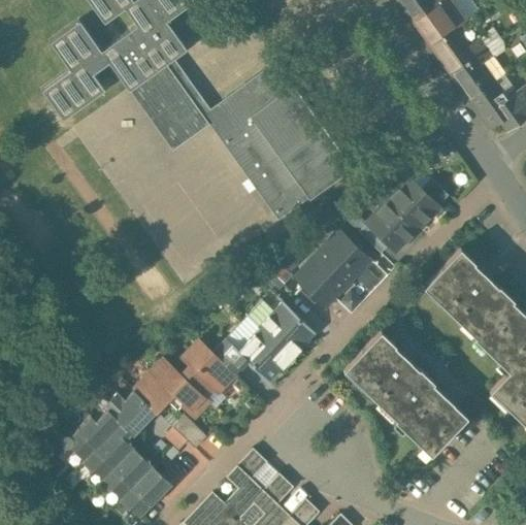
[(132,0),(89,0),(105,23),(126,8),(138,26),(102,52),(80,22),(52,42),(72,71),(43,91),(64,121),(105,91),(94,74),(110,63),(130,92),(175,59),(188,51),(167,22),(195,2),(194,0),(136,0),(134,2),(132,0)]
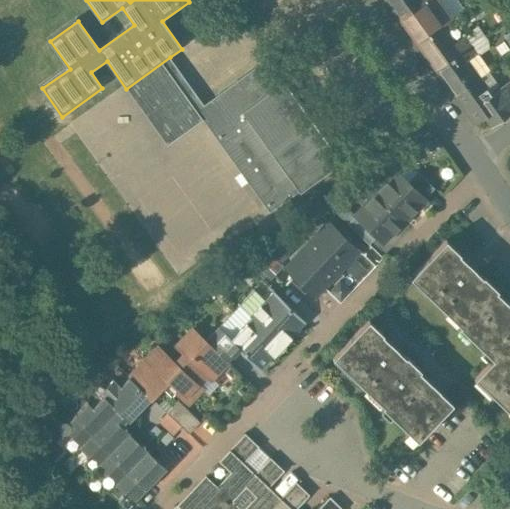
[(384,0),(399,20),(427,0),(384,0)]
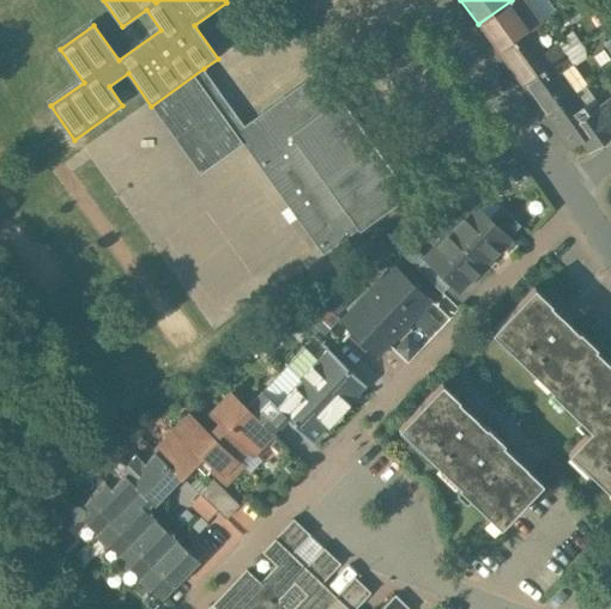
[(522,0),(512,0),(478,24),(500,55),(530,34),(515,13),(527,5),(522,0)]
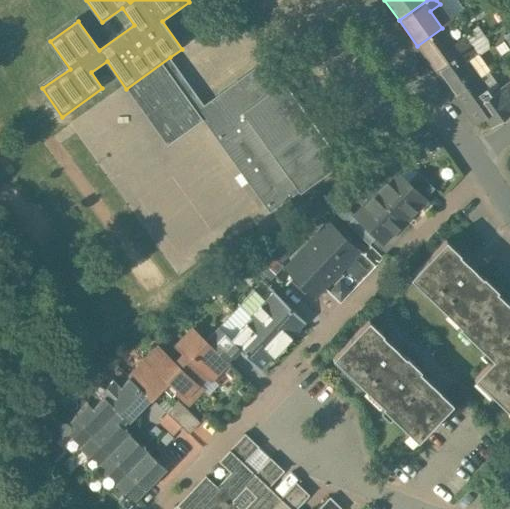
[(442,28),(417,46),(436,72),(471,47),(492,33),(485,24),(454,46),(442,28)]
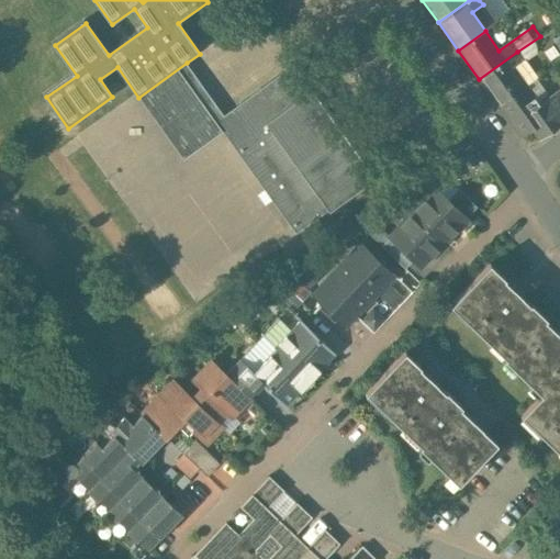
[(517,52),(479,79),(500,108),(526,89),(513,69),(524,62),(517,52)]
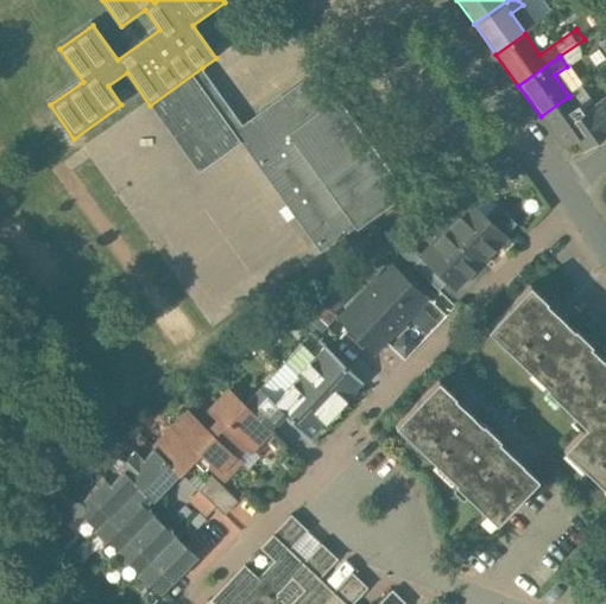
[(202,68),(150,106),(200,175),(242,145),(241,144),(241,142),(235,133),(244,127),(202,68)]
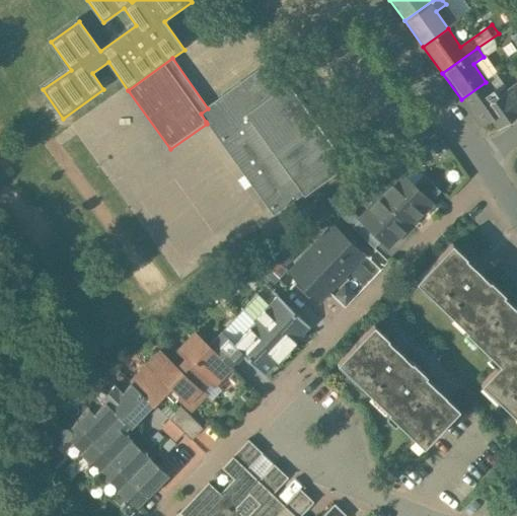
[(273,63),(242,85),(247,92),(206,122),(206,123),(207,124),(275,218),(305,196),(305,197),(348,166),(289,85),(288,85),(273,63)]
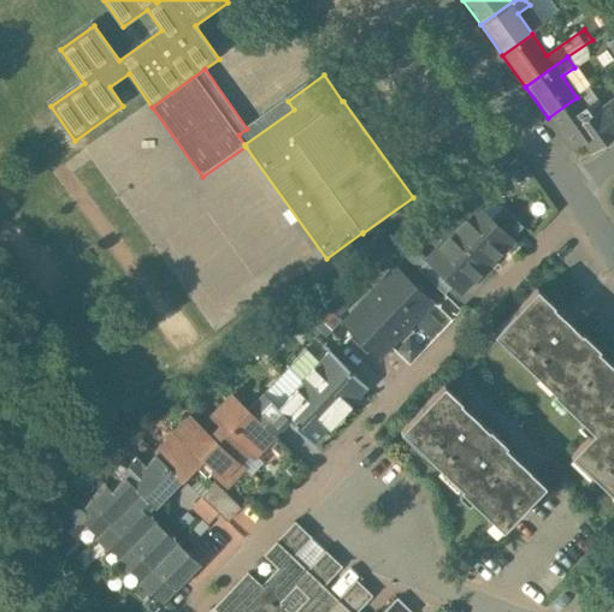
[(577,97),(548,118),(571,150),(585,141),(613,120),(604,108),(591,118),(577,97)]
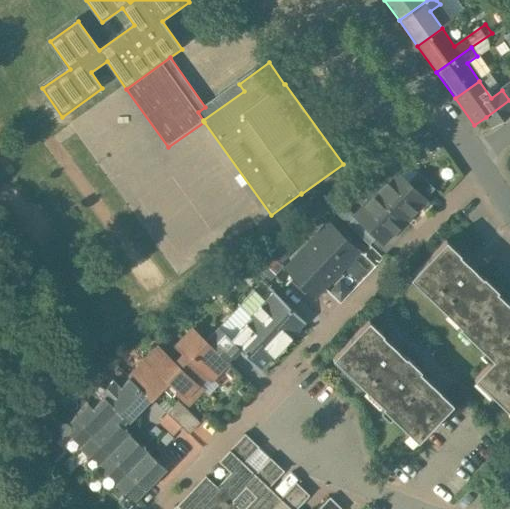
[(239,84),(205,107),(198,112),(203,120),(244,91),(239,84)]
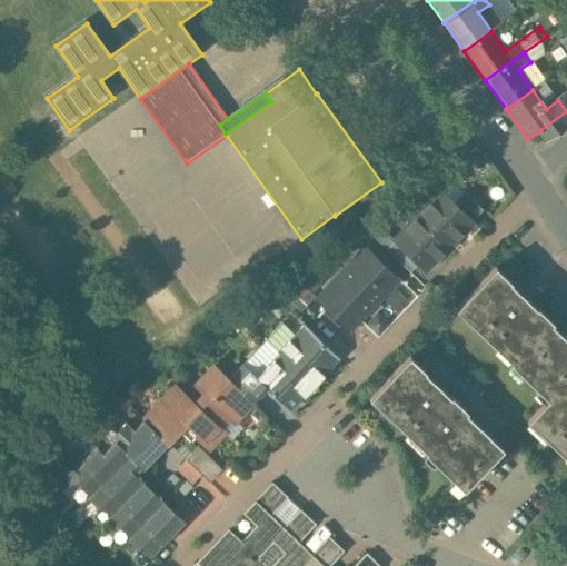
[(566,111),(540,130),(548,140),(566,127),(566,111)]
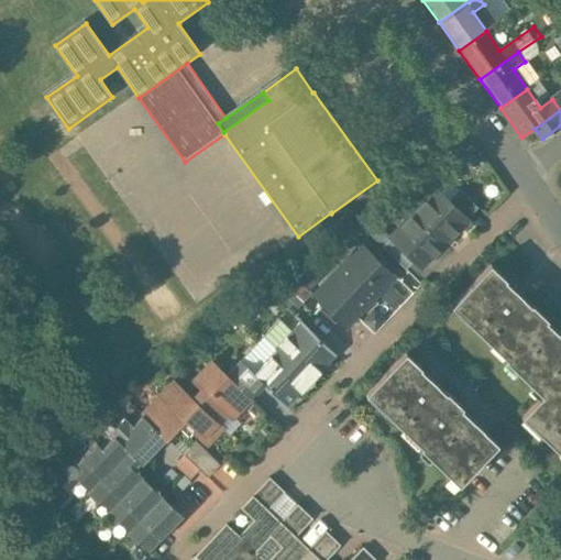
[(438,193),(416,216),(446,244),(469,221),(450,204),(438,193)]
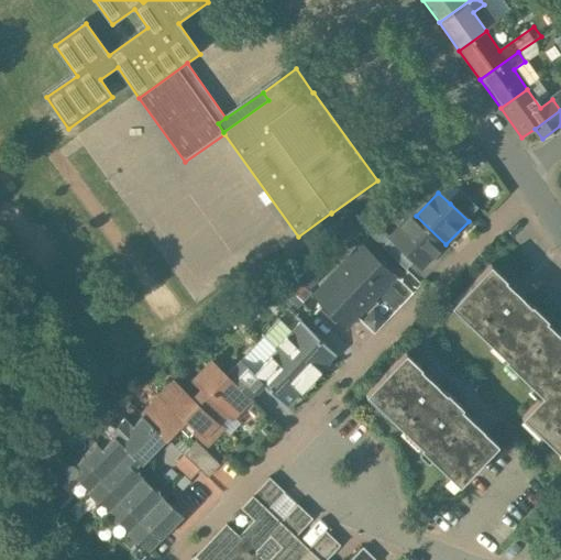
[(450,204),(469,221),(480,210),(461,193),(450,204)]
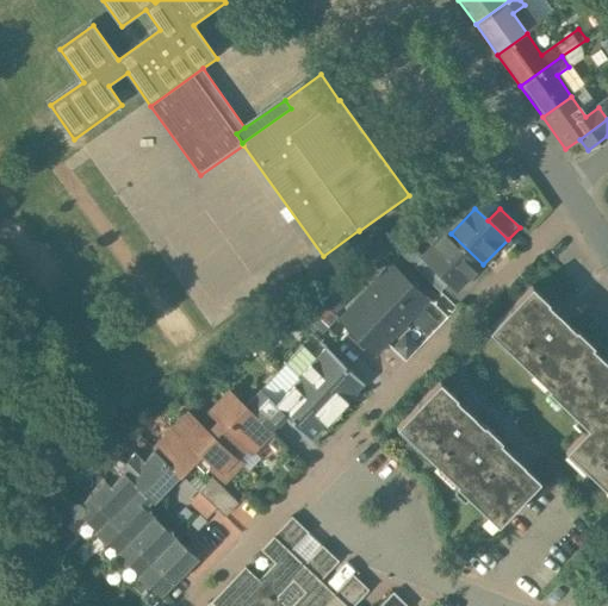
[(451,233),(426,258),(451,283),(458,291),(483,264),(451,233)]
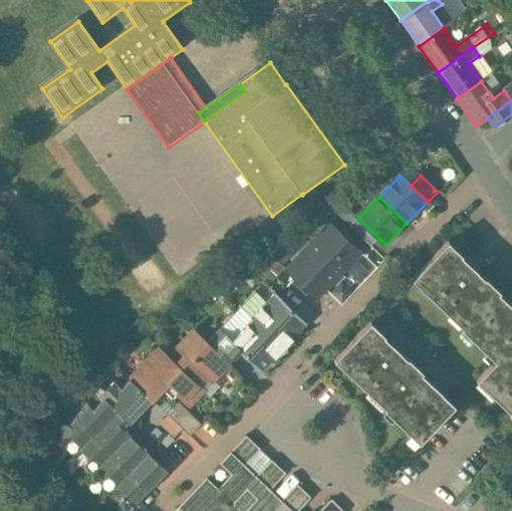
[(379,239),(358,218),(350,227),(371,247),(379,239)]
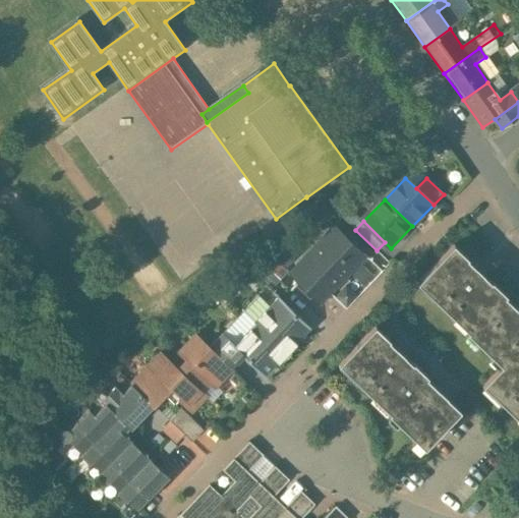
[(336,229),(292,275),(322,303),(366,259),(336,229)]
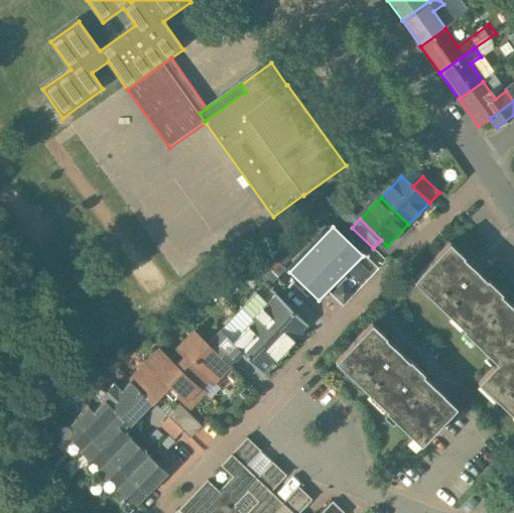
[(513,306),(502,296),(504,294),(490,281),(489,281),(465,259),(466,258),(452,244),(417,280),(467,329),(466,330),(499,363),(480,381),(513,414),(513,306)]
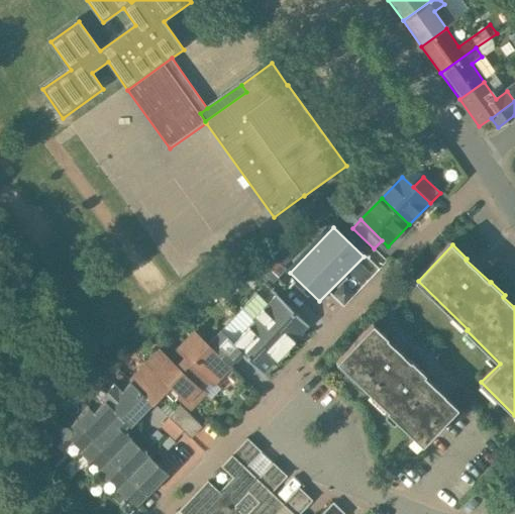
[(243,310),(254,321),(269,305),(259,295),(243,310)]
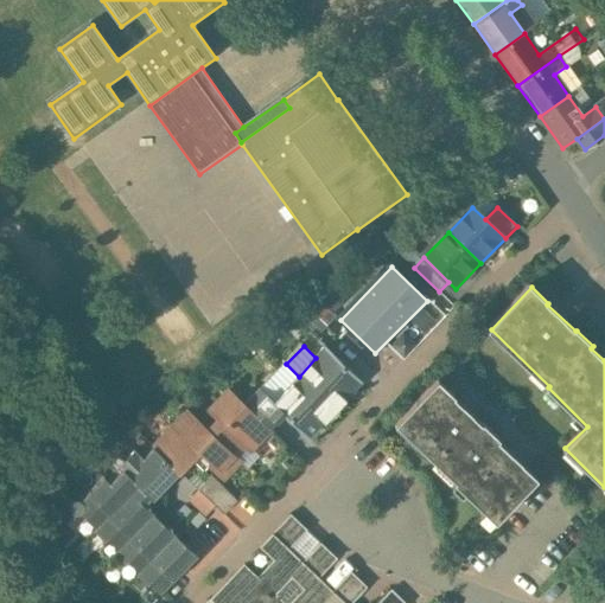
[(364,384),(326,347),(324,348),(325,348),(316,358),(299,377),(337,414),(348,402),(364,384)]
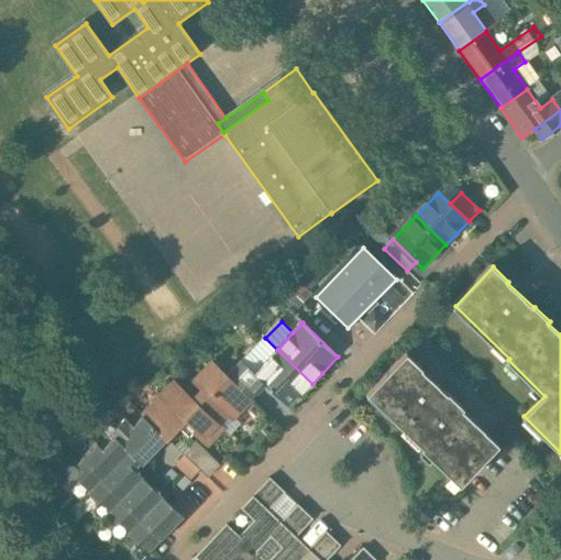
[(312,384),(277,350),(276,350),(278,352),(255,375),(254,376),(264,386),(287,408),(301,394),(303,394),(312,384)]
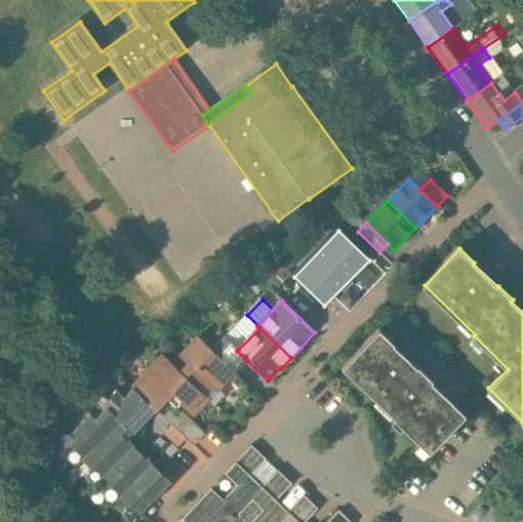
[(416,369),(393,346),(394,345),(379,331),(344,369),(395,418),(394,419),(429,453),(465,416),(431,384),(433,382),(417,368),(416,369)]
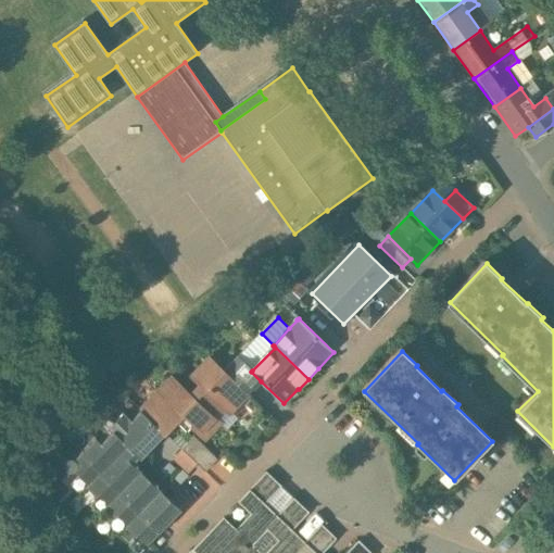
[(252,371),(239,357),(226,372),(249,394),(261,381),(251,372),(252,371)]
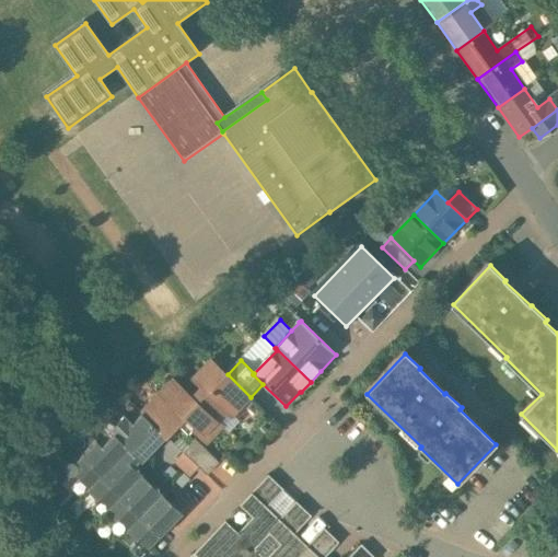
[(196,380),(204,389),(193,399),(174,382),(143,415),(167,438),(187,418),(196,427),(193,430),(207,443),(221,428),(217,424),(228,412),(233,416),(251,397),(228,374),(213,361),(196,380)]
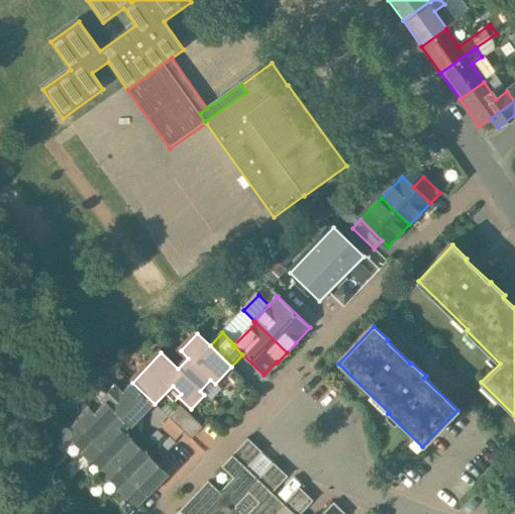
[(123,392),(116,384),(102,399),(127,424),(137,414),(138,415),(150,402),(153,405),(155,404),(132,383),(123,392)]
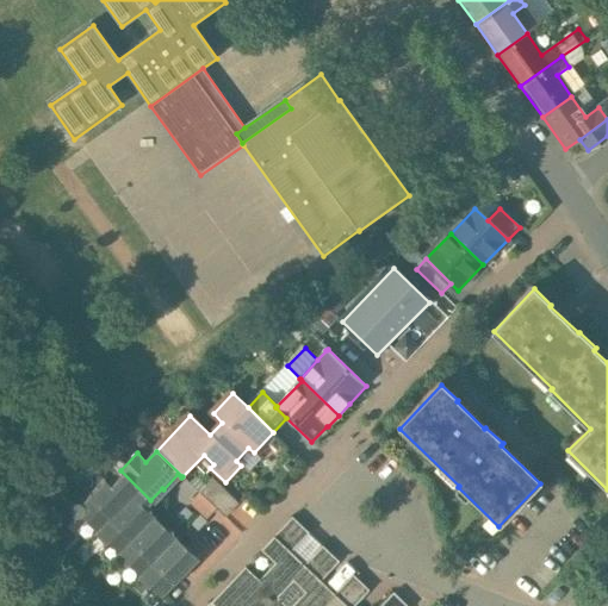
[(240,505),(213,480),(200,494),(225,519),(240,505)]
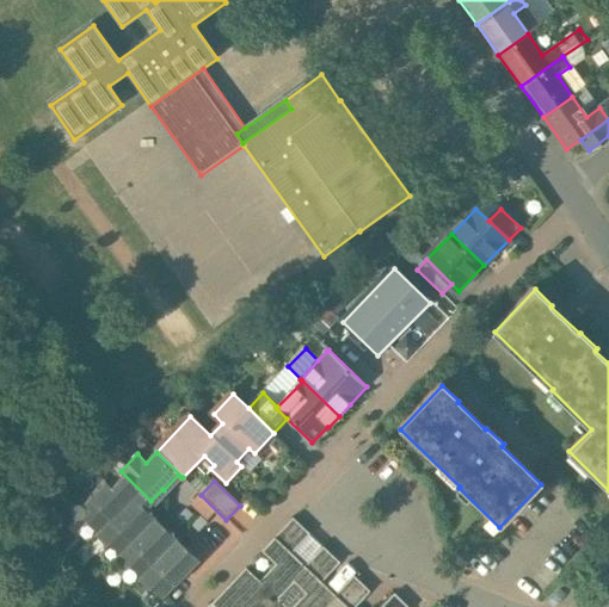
[(195,568),(106,482),(77,513),(120,555),(118,556),(164,600),(195,568)]
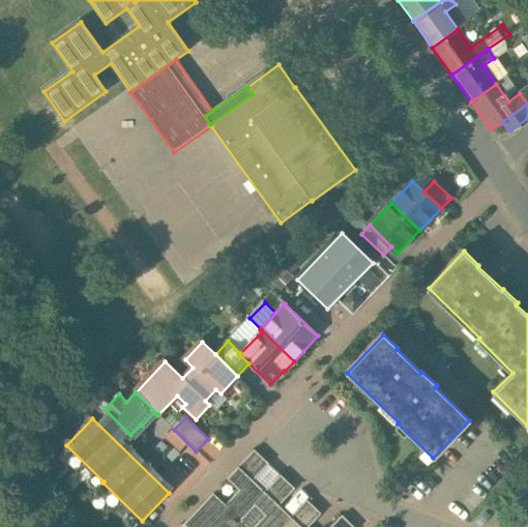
[(254,451),(237,469),(253,482),(269,466),(254,451)]
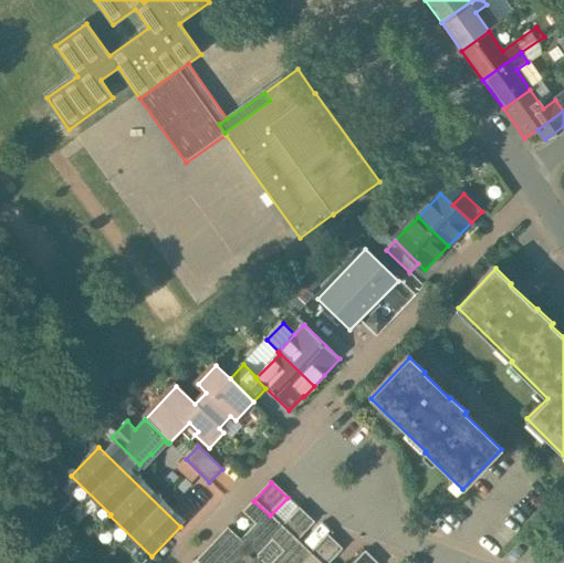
[(227,529),(196,562),(250,562),(257,556),(272,541),(283,529),(270,515),(253,501),(242,512),(256,525),(240,541),(227,529)]
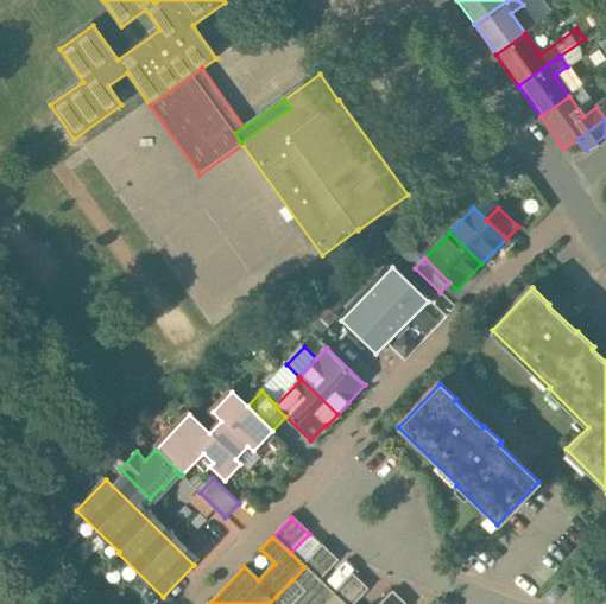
[(323,548),(304,567),(320,582),(338,563),(323,548)]
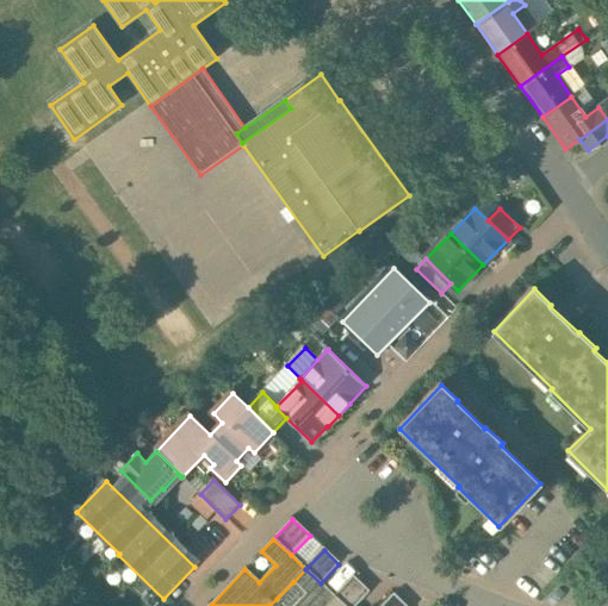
[(284,605),(277,599),(270,605),(327,605),(335,598),(321,583),(305,569),(293,582),(305,593),(292,605),(284,605)]
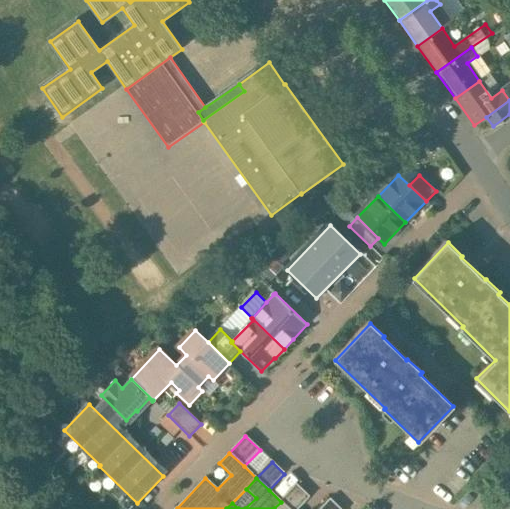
[(298,485),(281,502),(288,508),(298,508),(310,497),(298,485)]
